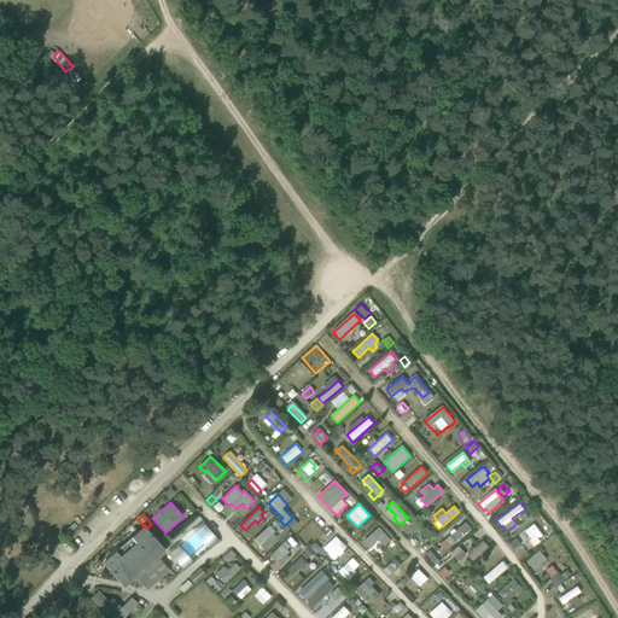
[(371,519),(362,528),(366,531),(374,523),(371,519)]
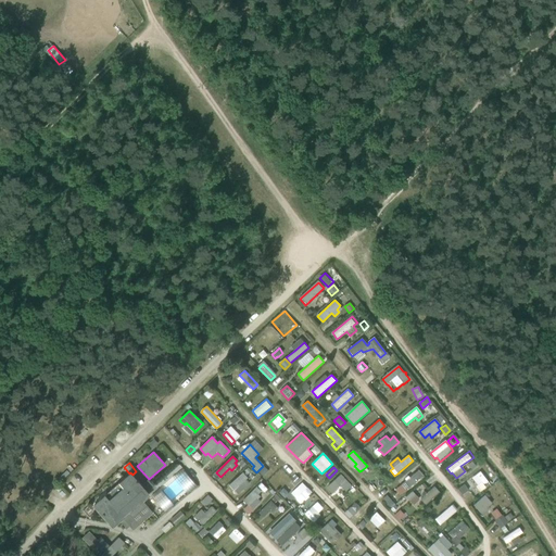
[(151,496),(165,514),(198,487),(182,469),(151,496)]
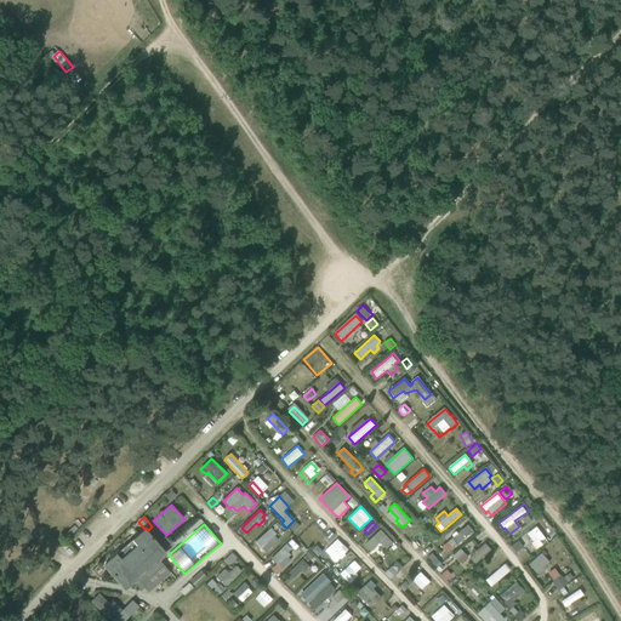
[(300,539),(303,541),(305,540),(309,545),(314,540),(312,536),(315,533),(308,524),(303,529),(300,525),(295,530),(302,537),(300,539)]
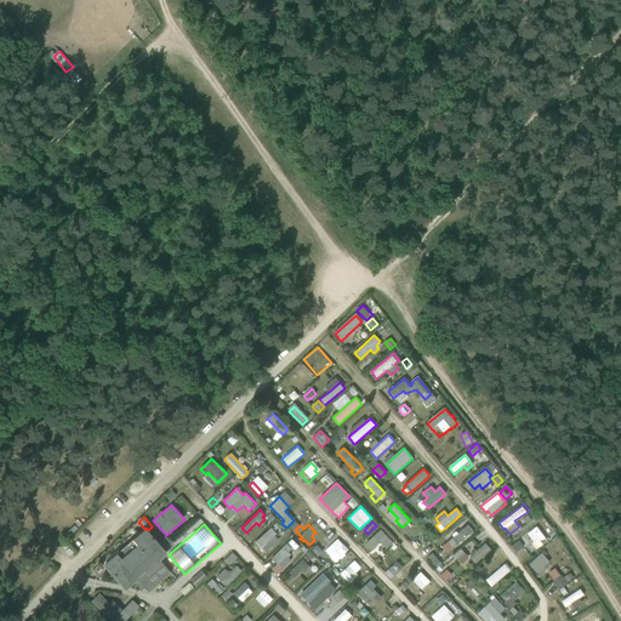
[(449,541),(454,547),(473,530),(468,524),(449,541)]
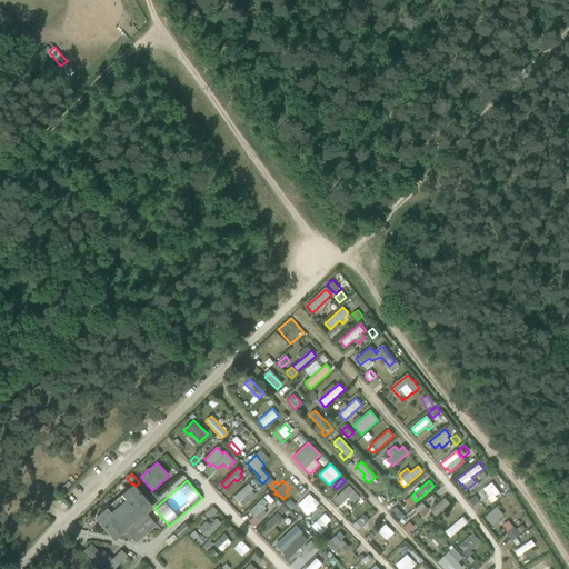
[(477,495),(487,508),(503,495),(492,481),(477,495)]
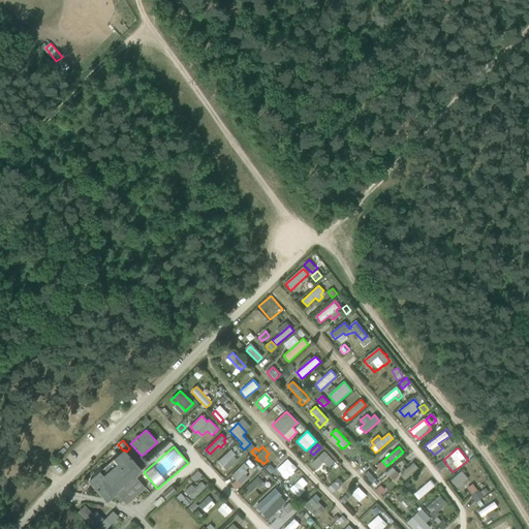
[(123,450),(107,465),(134,496),(145,487),(136,477),(134,476),(142,470),(141,468),(147,464),(141,457),(135,462),(126,452),(124,449),(123,450)]
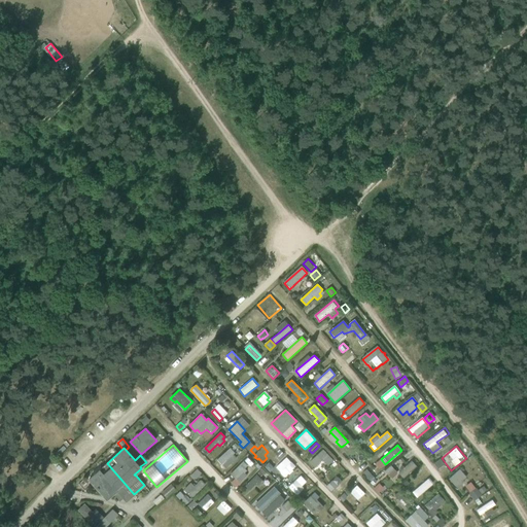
[(233,455),(235,453),(231,448),(217,460),(225,469),(237,459),(233,455)]
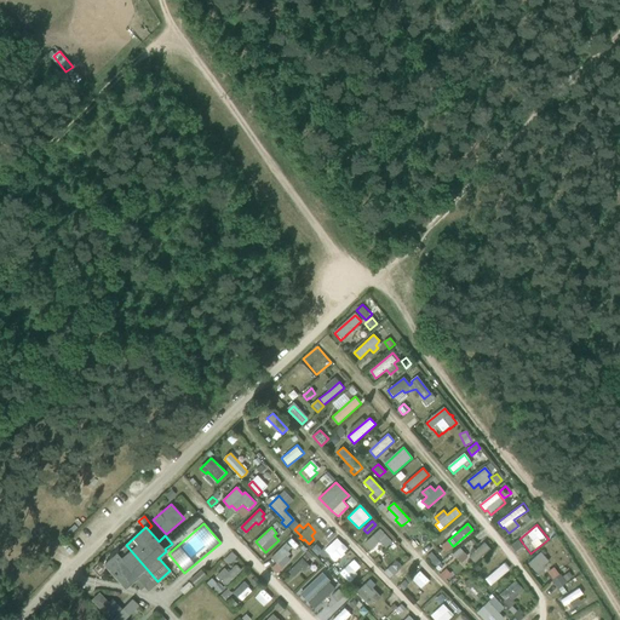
[(386,549),(392,541),(380,528),(365,544),(371,550),(379,541),(386,549)]
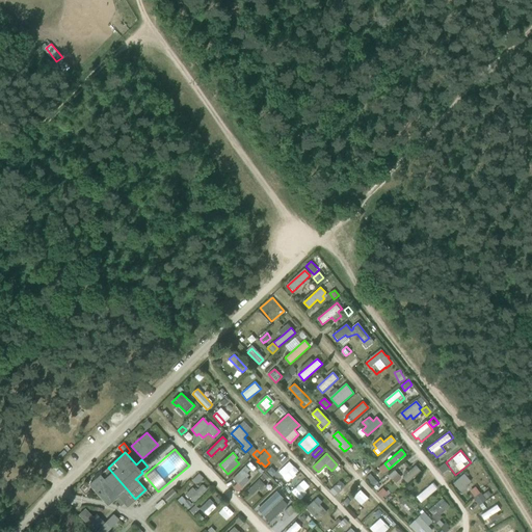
[(290,462),(280,473),(288,481),(298,472),(290,462)]
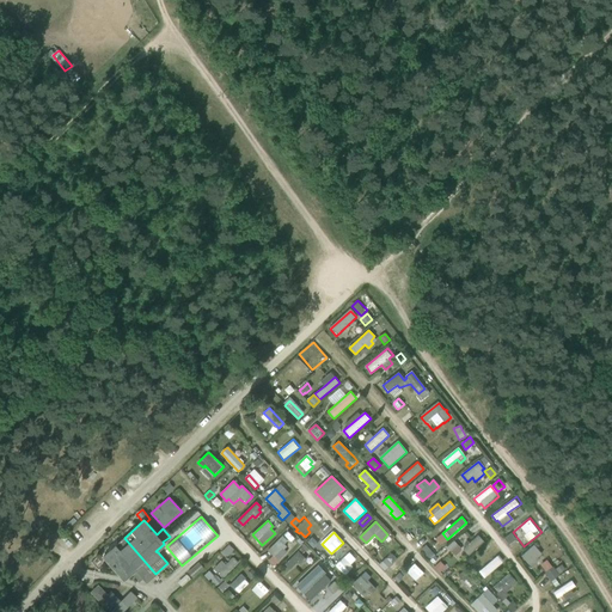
[(510,534),(505,538),(508,545),(514,540),(510,534)]
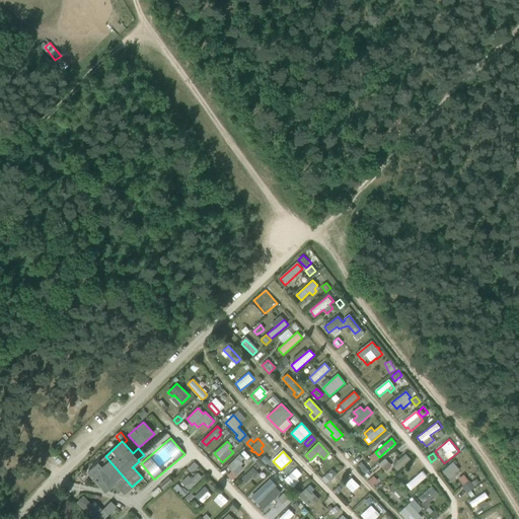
[(226,467),(235,476),(243,468),(240,465),(243,463),(241,461),(243,459),(239,454),(226,467)]
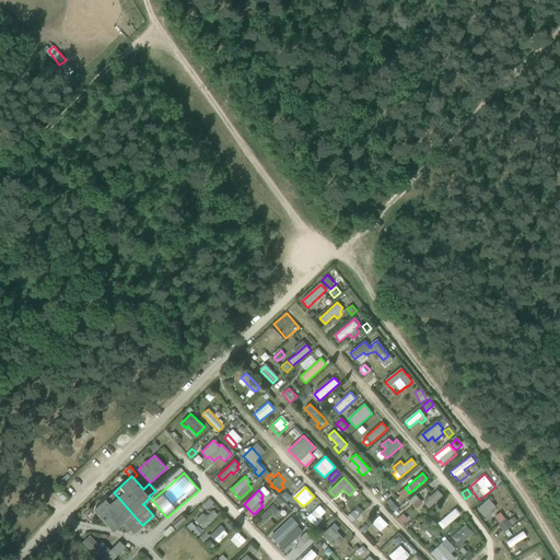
[(423,503),(429,509),(443,496),(438,490),(423,503)]
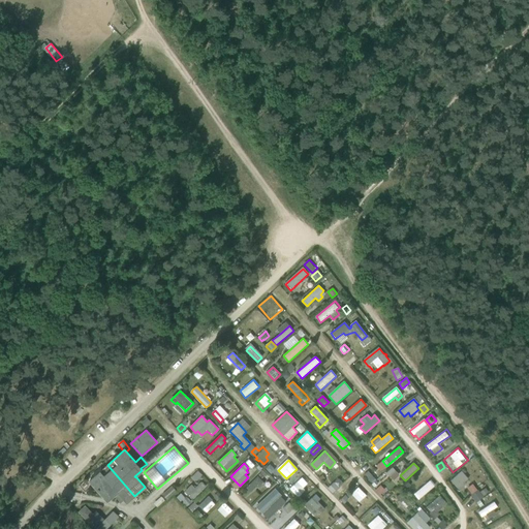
[(90,480),(107,500),(120,489),(131,500),(135,497),(134,496),(107,465),(90,480)]
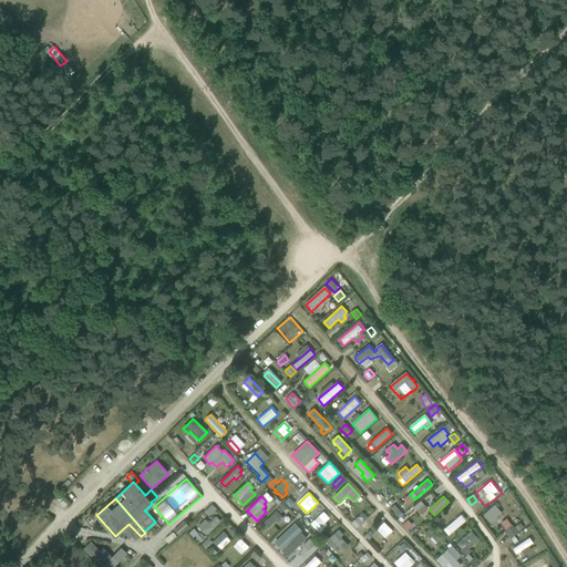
[(421,502),(414,507),(421,515),(428,508),(421,502)]
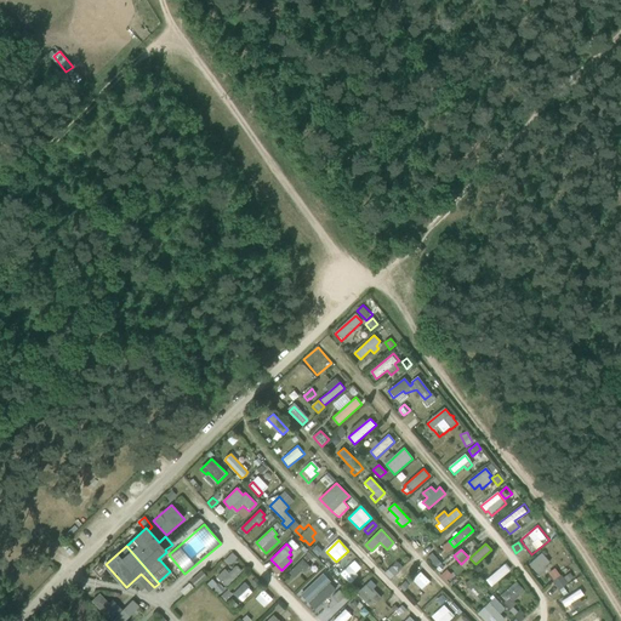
[(311,559),(312,560),(314,558),(308,552),(306,554),(307,556),(303,558),(307,562),(311,559)]
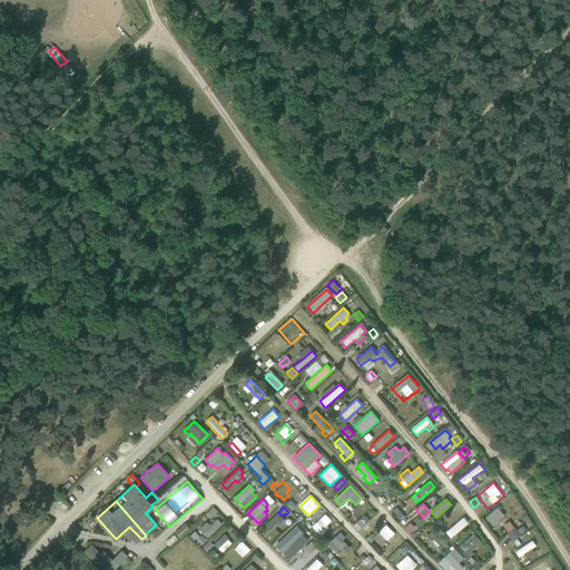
[(213,508),(208,513),(213,518),(218,512),(213,508)]
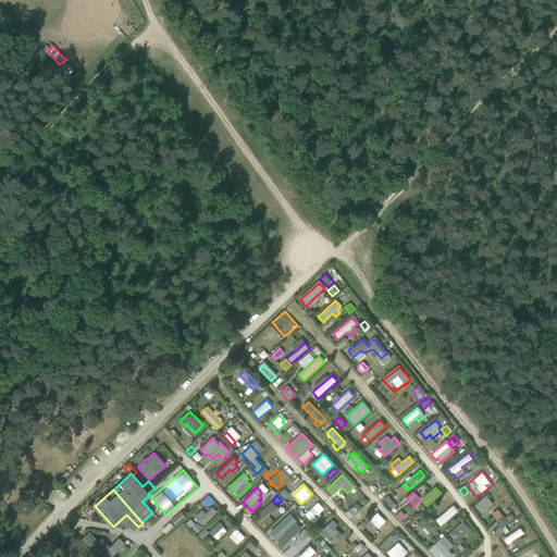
[(492,505),(484,496),(473,506),(482,516),(487,510),(486,509),(492,505)]
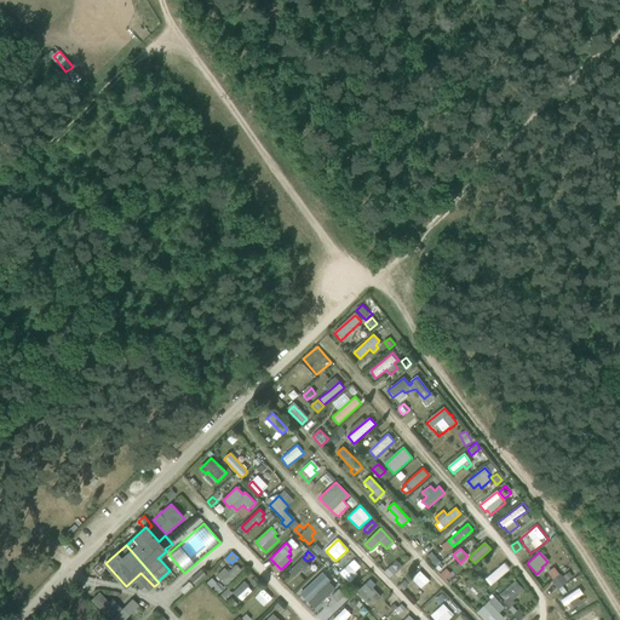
[(348,556),(339,561),(343,567),(351,562),(348,556)]
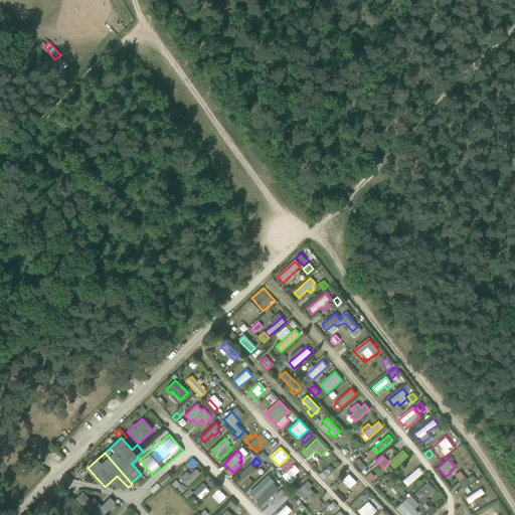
[(361,462),(358,466),(362,471),(366,468),(361,462)]
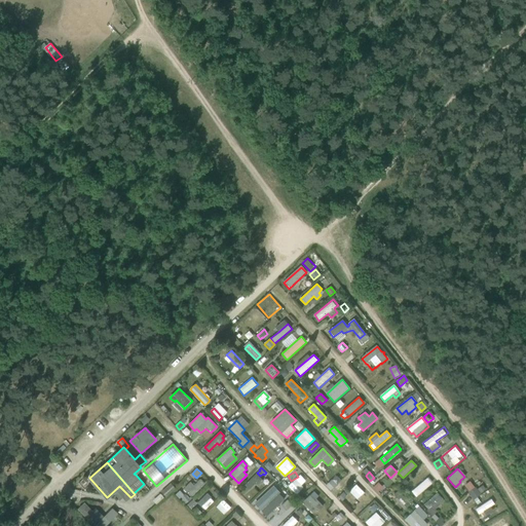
[(245,485),(249,490),(255,484),(257,486),(263,481),(256,474),(245,485)]
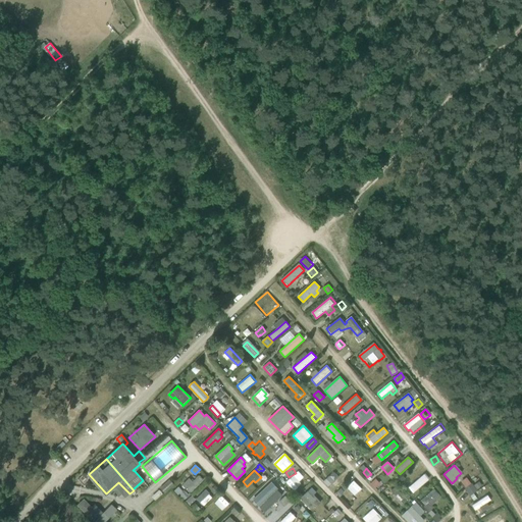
[(414,492),(430,479),(425,473),(409,486),(414,492)]
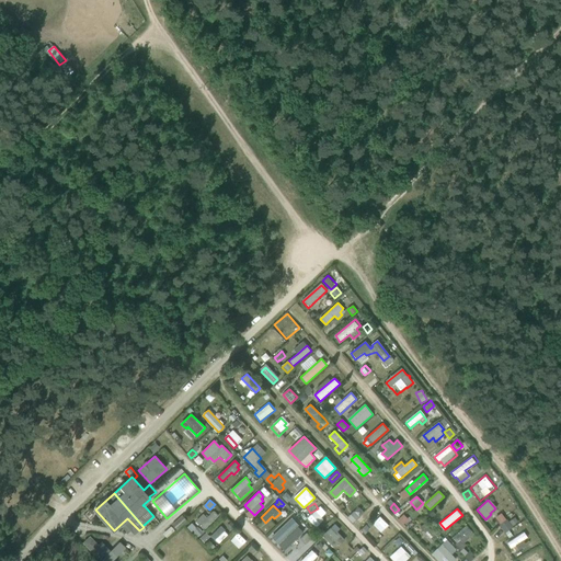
[(317,510),(307,518),(316,528),(325,519),(317,510)]
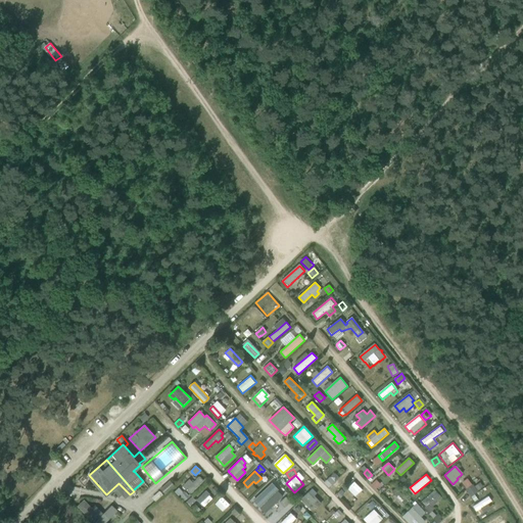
[(182,486),(190,494),(203,481),(199,477),(193,483),(189,479),(182,486)]
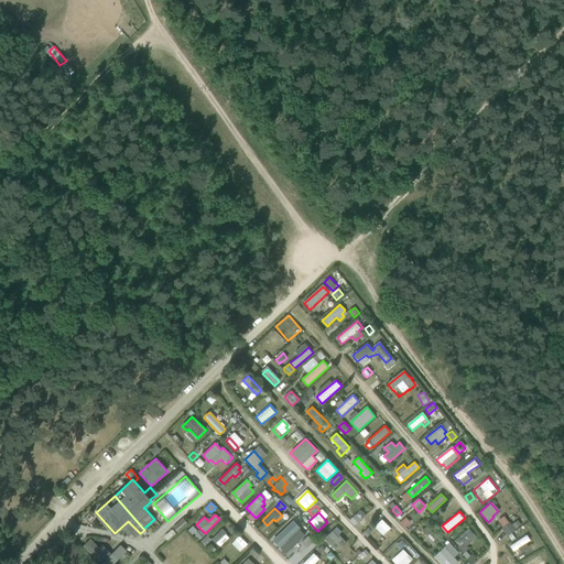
[(356,514),(349,521),(354,527),(360,520),(356,514)]
